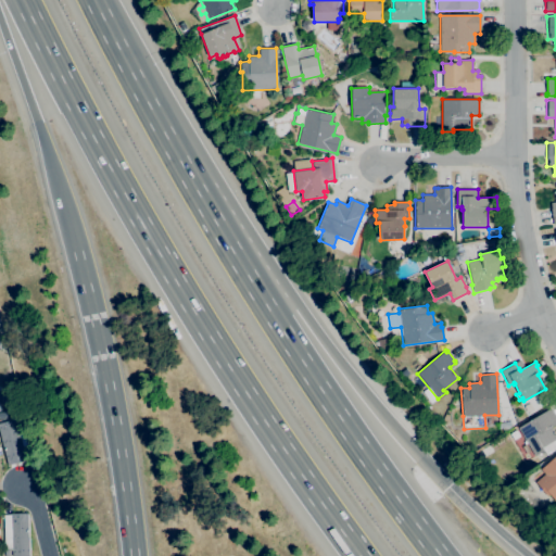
[(555,451),(547,456),(544,451),(535,456),(518,428),(551,408),(555,417),(555,424),(552,427),(555,433),(555,451)]
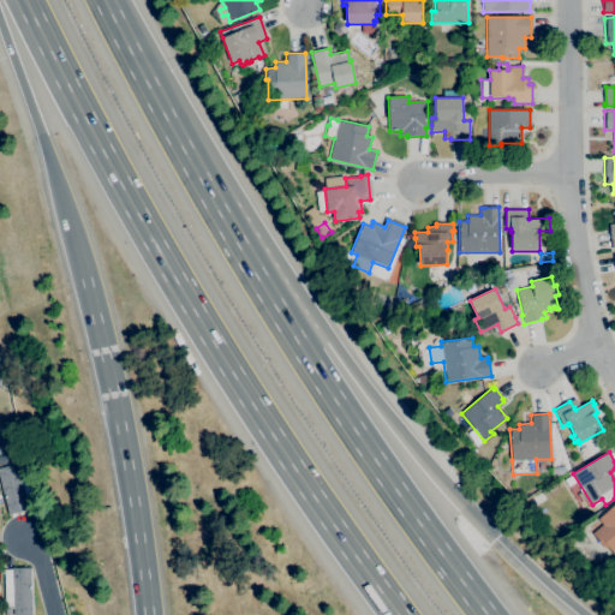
[(9,515),(0,482),(0,467),(17,464),(19,473),(28,471),(37,507),(16,512),(16,513),(9,515)]
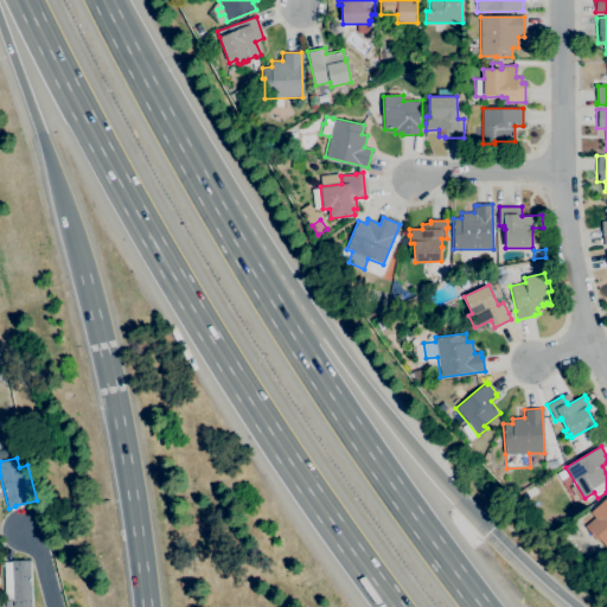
[(525,502),(519,493),(534,484),(540,492),(525,502)]
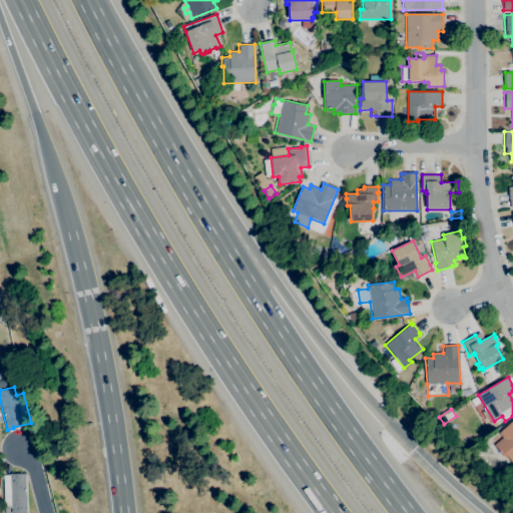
[(512,461),(512,462),(507,456),(505,458),(494,445),(495,444),(491,440),(512,420),(512,461)]
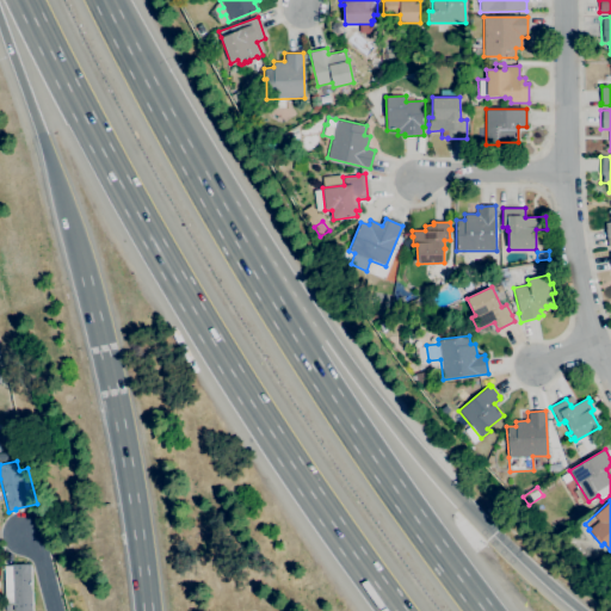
[(13,610),(13,603),(5,603),(4,566),(12,566),(12,565),(30,563),(32,610),(13,610)]
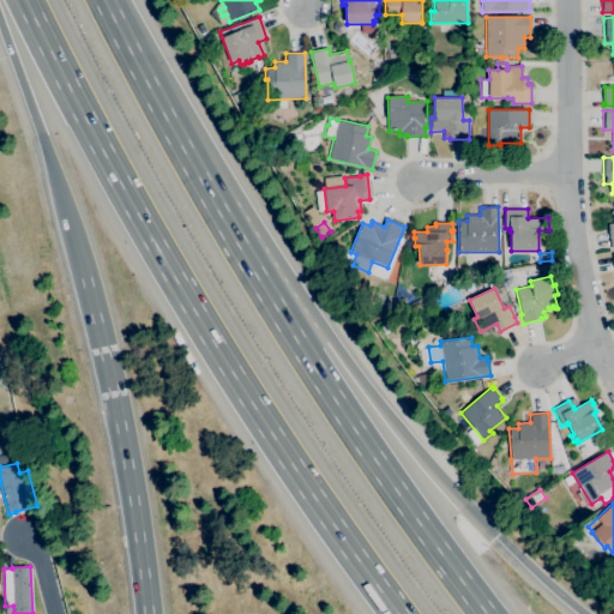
All buildings are outlined.
